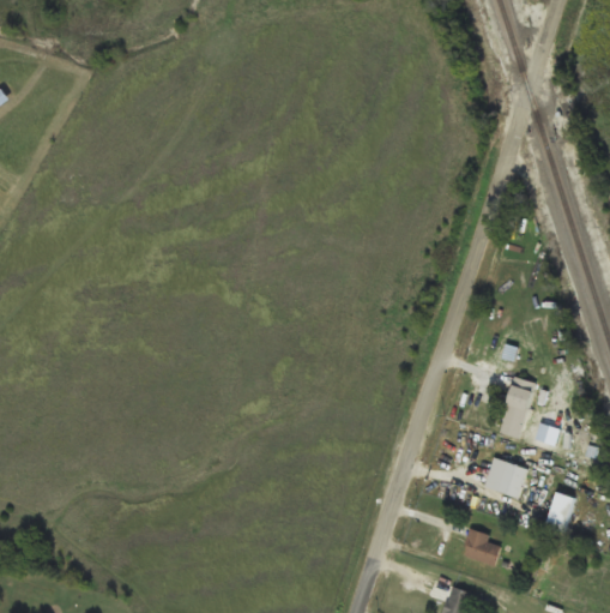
[(531,380),(511,376),(500,433),(520,437),(531,380)]
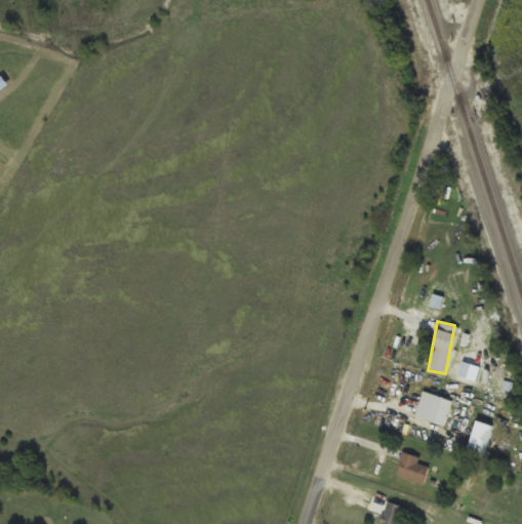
[(443,425),(449,399),(420,391),(414,416),(443,425)]
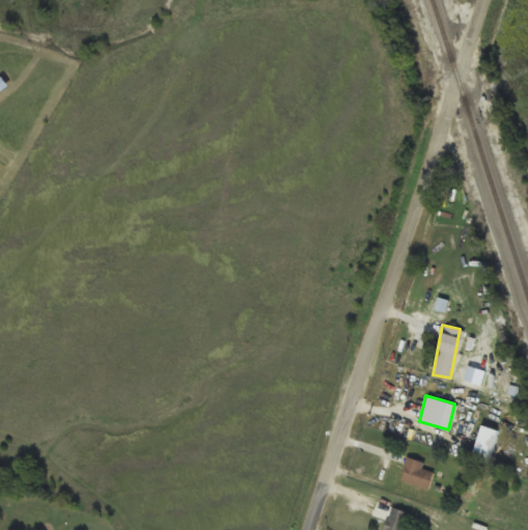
[(471,454),(487,459),(497,429),(481,424),(471,454)]
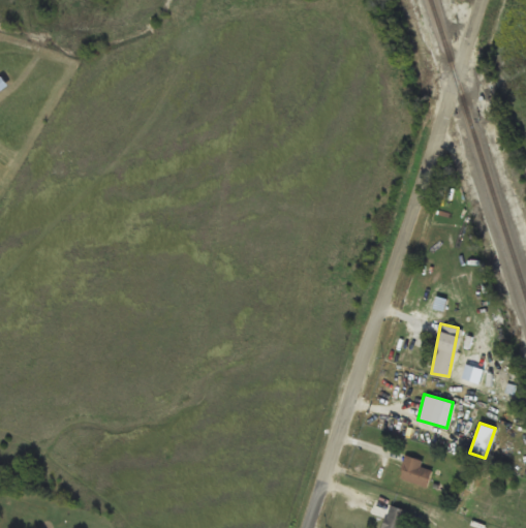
[(422,461),(405,456),(399,477),(426,486),(431,470),(420,467),(422,461)]
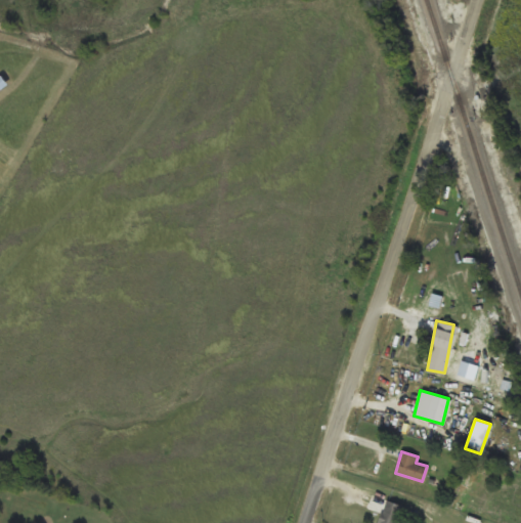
[(398,522),(403,506),(384,500),(377,522),(398,522)]
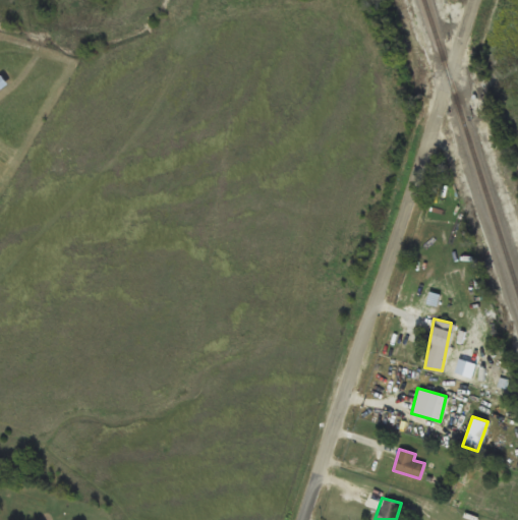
All buildings are outlined.
